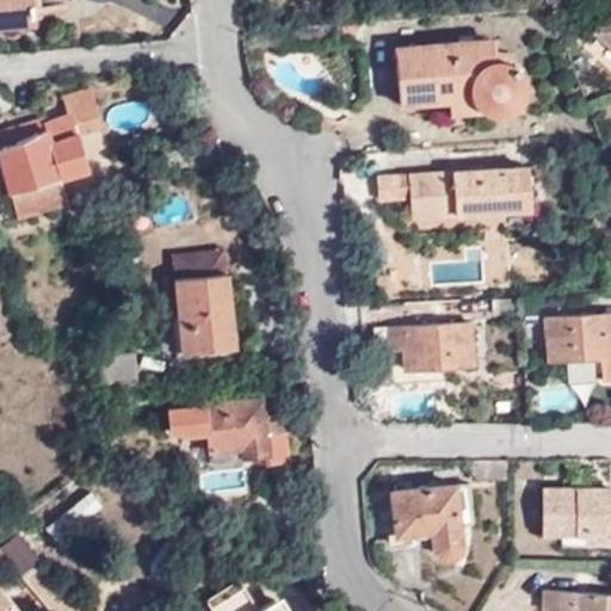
[(0,0),(0,24),(31,22),(28,0),(0,0)]
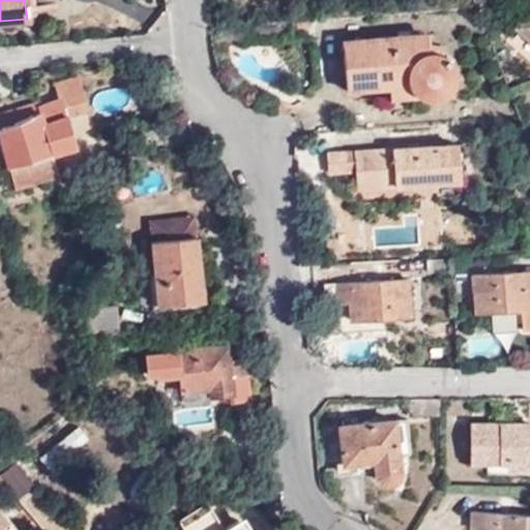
[(529,10),(517,26),(529,37),(529,10)]
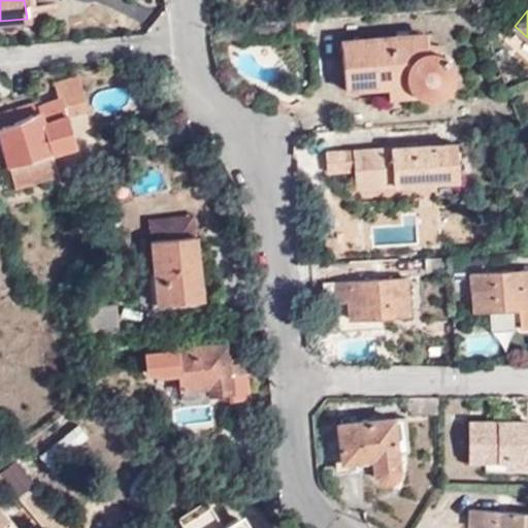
[(424,34),(410,35),(413,59),(418,56),(426,53),(424,34)]
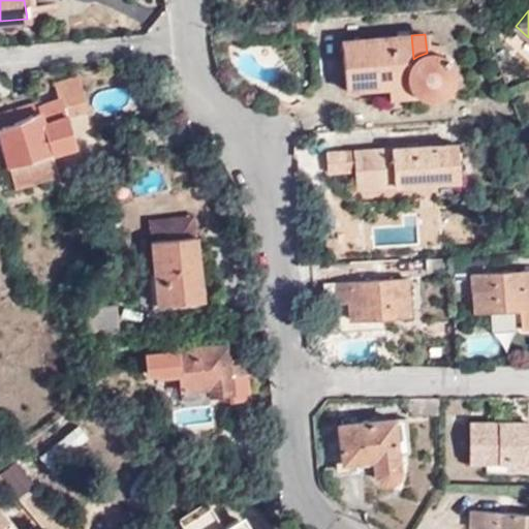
[(413,59),(411,35),(341,42),(345,93),(389,89),(409,88),(412,93),(418,97),(427,100),(434,100),(440,97),(445,94),(450,87),(453,81),(452,66),(446,60),(436,53),(427,53),(418,56),(413,59)]
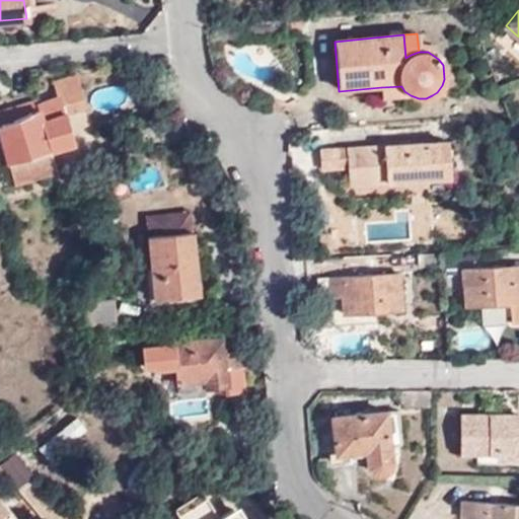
[(0,109),(0,126),(10,161),(52,150),(76,144),(68,114),(87,108),(78,76),(55,82),(58,96),(43,101),(42,99),(0,109)]
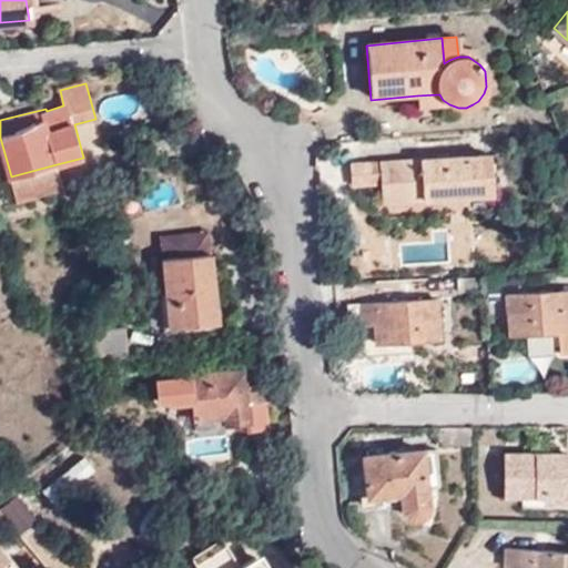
[(439,94),(417,95),(417,108),(449,104),(443,100),(439,94)]
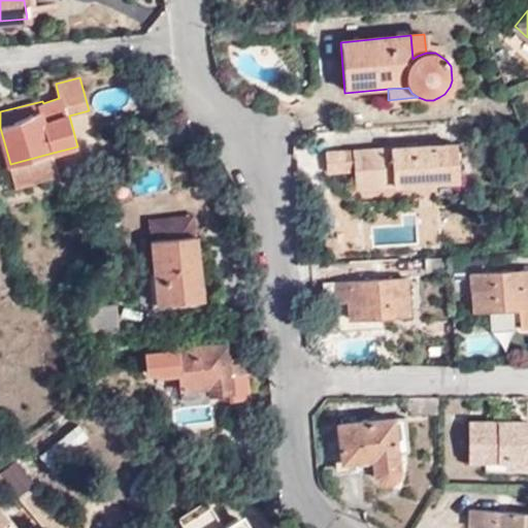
[(461,182),(457,141),(327,150),(329,174),(356,173),(357,189),(461,182)]
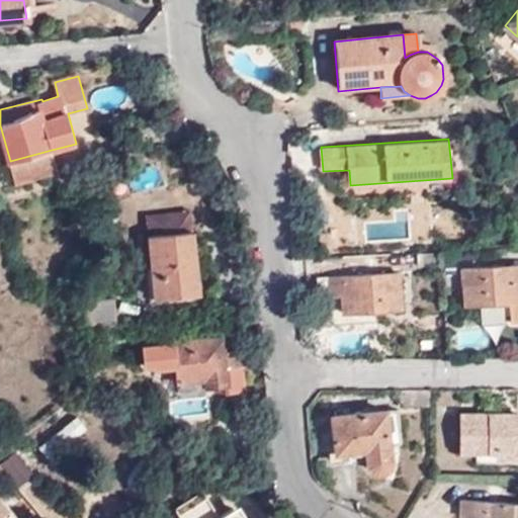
[(52,150),(10,161),(16,183),(58,172),(52,150)]
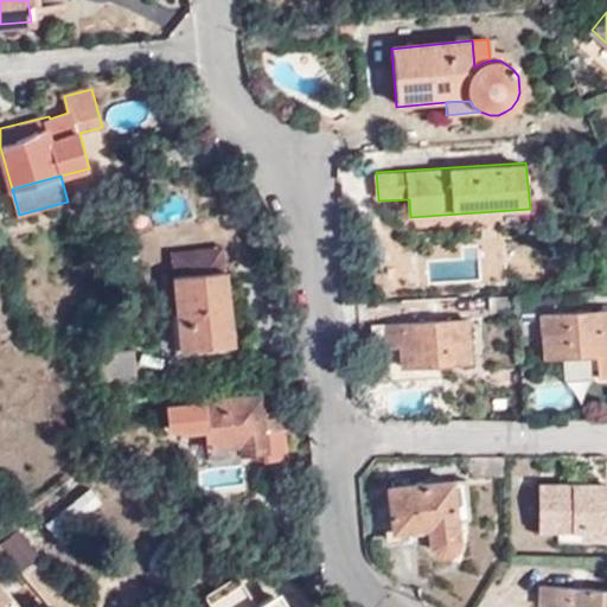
[(174,257),(176,276),(227,274),(225,251),(174,257)]
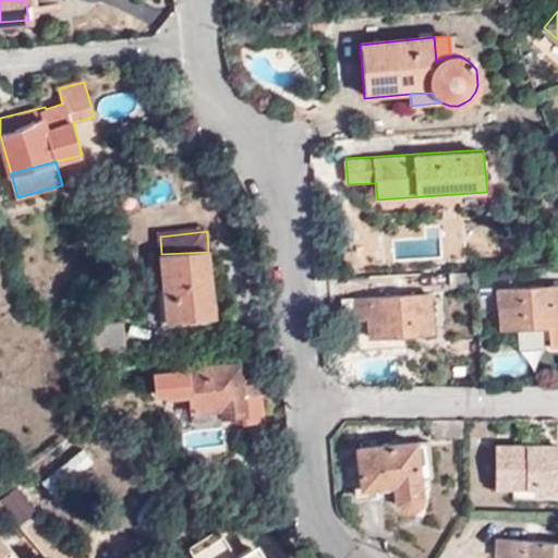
[(208,252),(161,254),(166,315),(213,312),(208,252)]
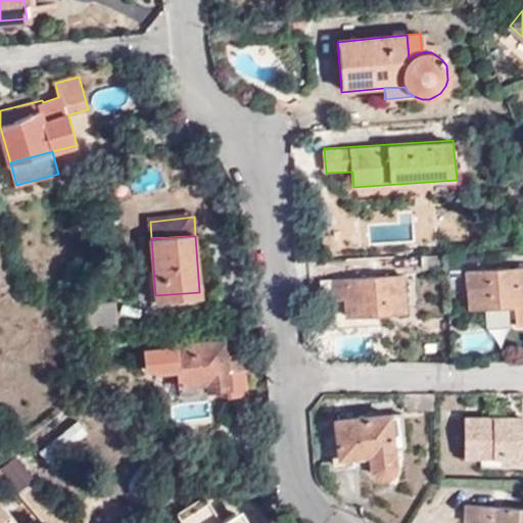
[(447,268),(447,254),(423,255),(424,269),(447,268)]
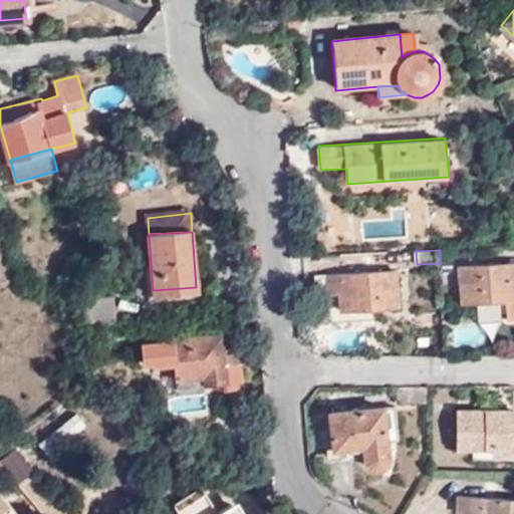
[(512,301),(513,320),(513,319),(513,263),(459,268),(461,304),(512,301)]
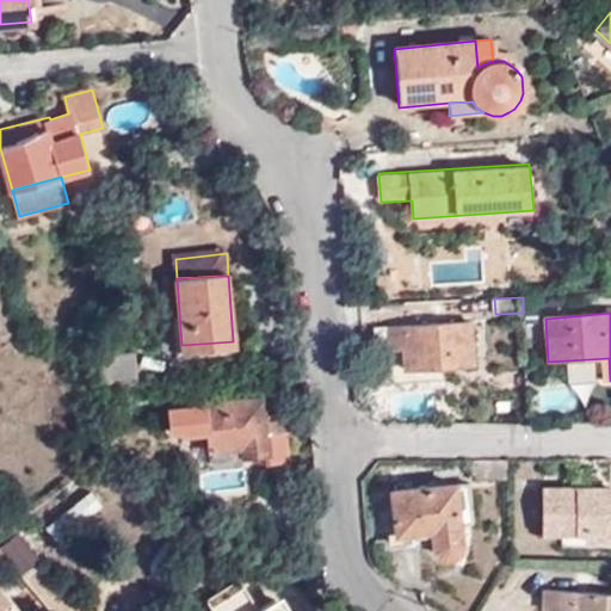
[(475,364),(473,322),(375,328),(376,352),(402,350),(403,369),(475,364)]
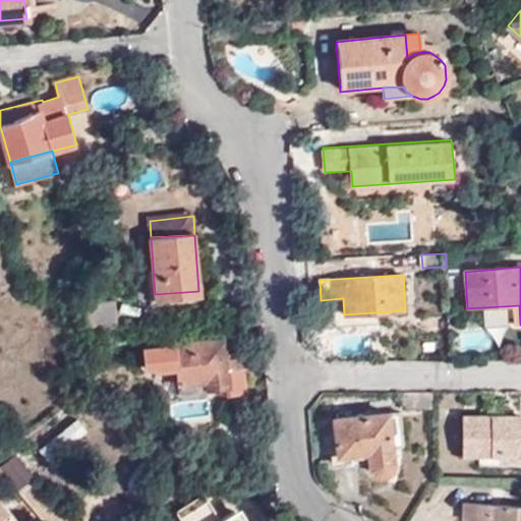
[(83,302),(88,333),(120,331),(117,300),(83,302)]
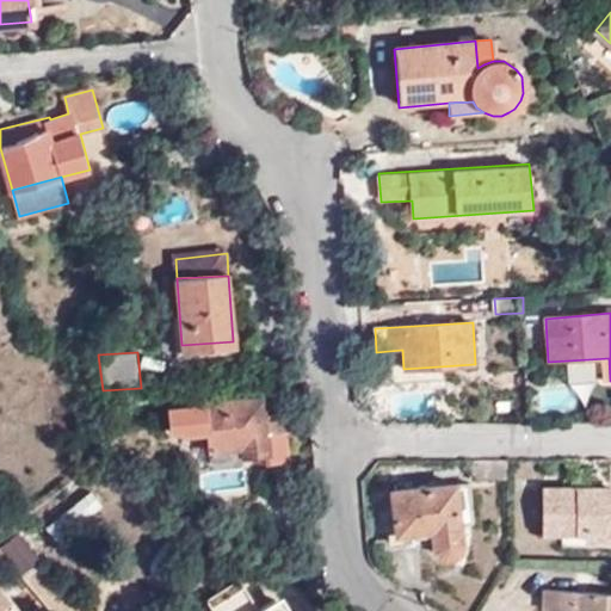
[(265,411),(264,396),(168,401),(170,425),(185,424),(185,429),(208,429),(209,448),(240,446),(240,452),(260,452),(261,461),(287,460),(284,430),(288,427),(287,409),(265,411)]
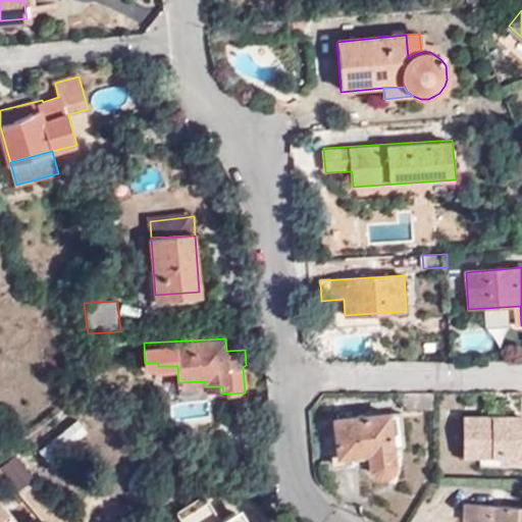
[(159,393),(176,392),(175,373),(159,373),(159,393)]
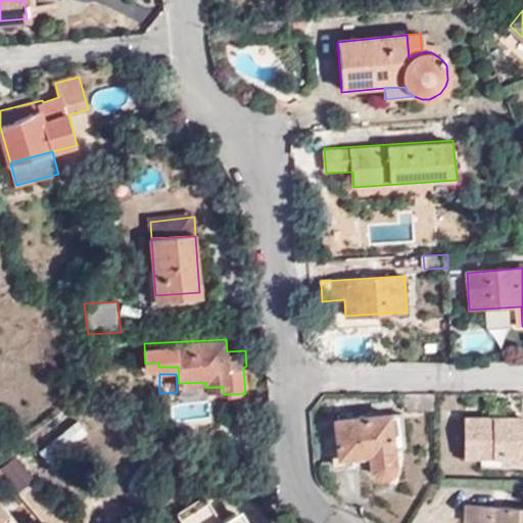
[(401,446),(398,415),(335,420),(339,458),(367,457),(368,463),(373,471),(379,472),(385,471),(390,469),(392,465),(393,460),(392,447),(401,446)]
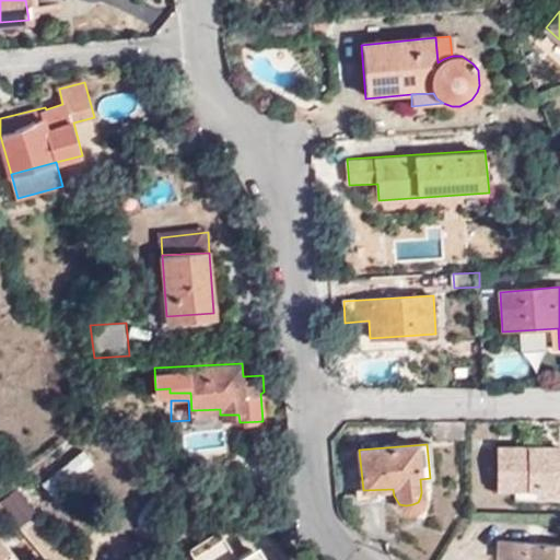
[(559,448),(500,447),(499,488),(532,489),(532,494),(559,496),(559,448)]
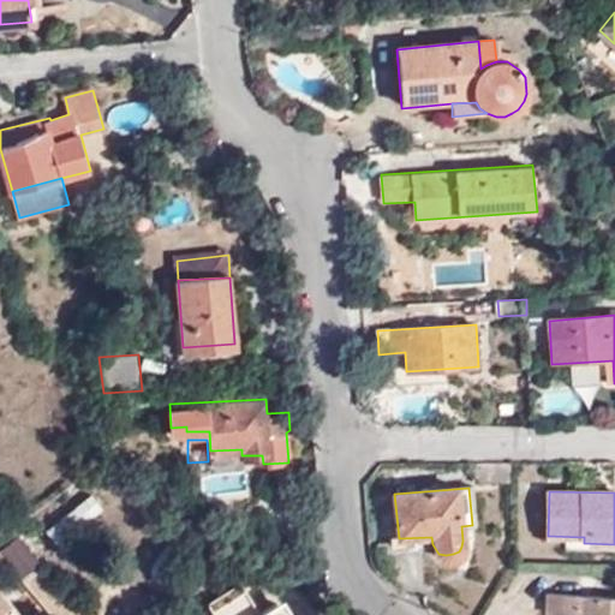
[(19,532),(0,547),(0,555),(18,578),(41,560),(19,532)]
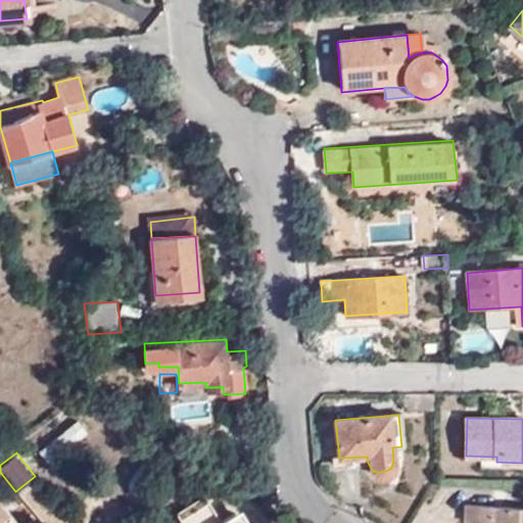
[(206,494),(176,510),(183,522),(214,522),(220,520),(206,494)]
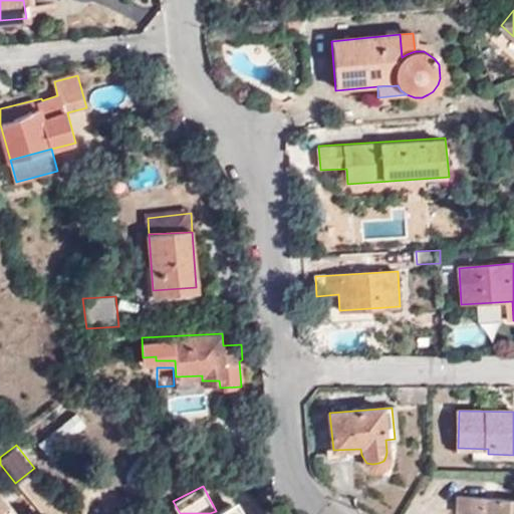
[(0,513),(19,513),(0,488),(0,513)]
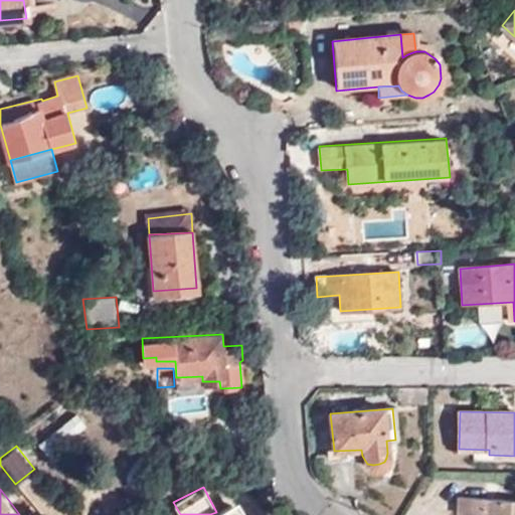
[(514,514),(514,504),(455,500),(453,514),(459,514),(514,514)]
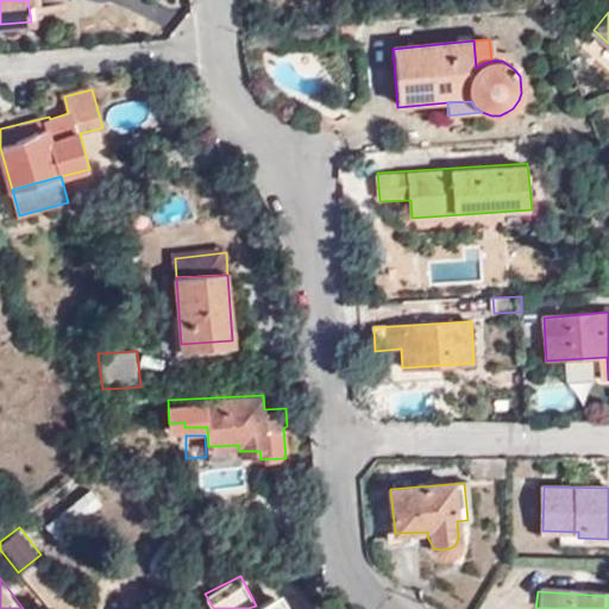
[(289,608),(282,595),(252,608),(289,608)]
